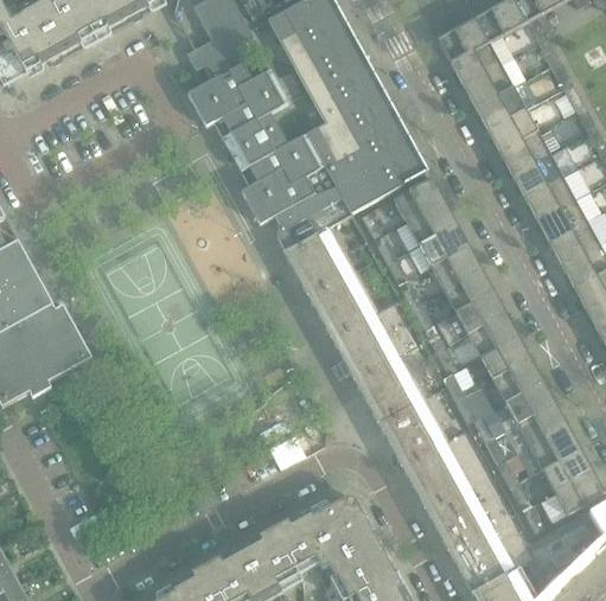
[(59,51),(93,33),(75,0),(30,0),(17,7),(20,14),(11,19),(0,24),(0,27),(5,37),(11,49),(17,59),(23,71),(46,58),(49,63),(53,64),(61,59),(62,56),(59,51)]
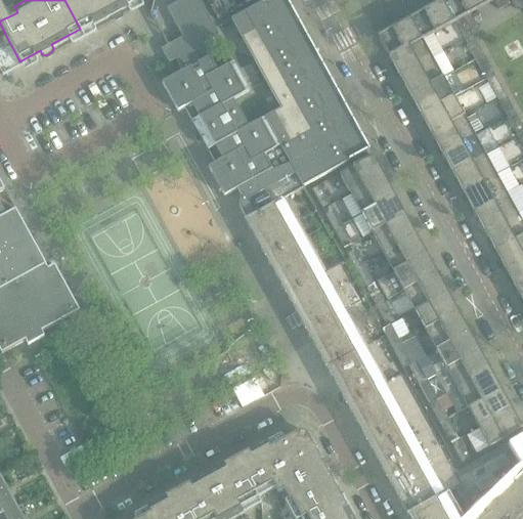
[(0,20),(9,16),(0,0),(0,20)]
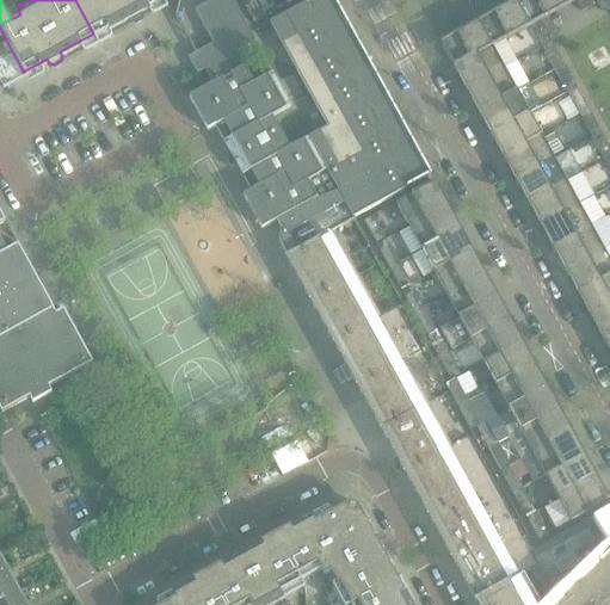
[(140,7),(154,0),(75,0),(93,34),(127,14),(129,19),(134,20),(141,16),(142,12),(140,7)]
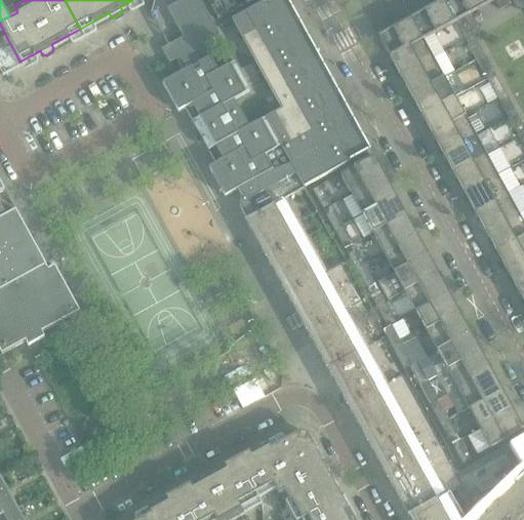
[(245,216),(275,200),(303,185),(303,184),(369,147),(313,44),(308,47),(304,40),(309,37),(288,0),(259,0),(243,9),(296,106),(267,122),(264,116),(248,125),(233,97),(249,88),(235,62),(218,71),(203,44),(219,36),(199,0),(173,0),(166,4),(183,35),(166,41),(160,45),(168,60),(174,55),(182,68),(161,80),(176,109),(184,105),(202,137),(214,160),(207,164),(224,193),(236,186),(247,181),(251,187),(240,194),(239,194),(238,202),(245,216)]
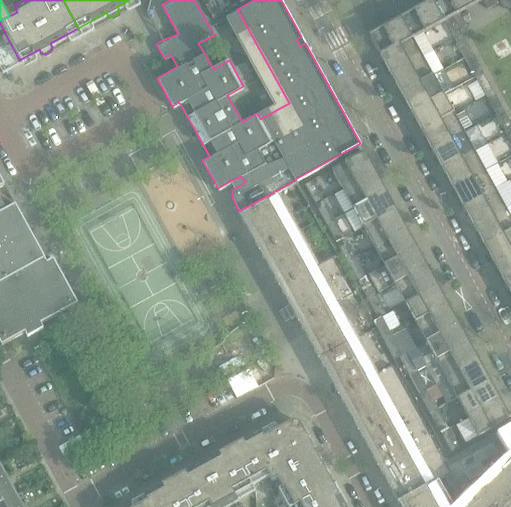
[(220,11),(214,0),(209,0),(204,3),(211,16),(220,11)]
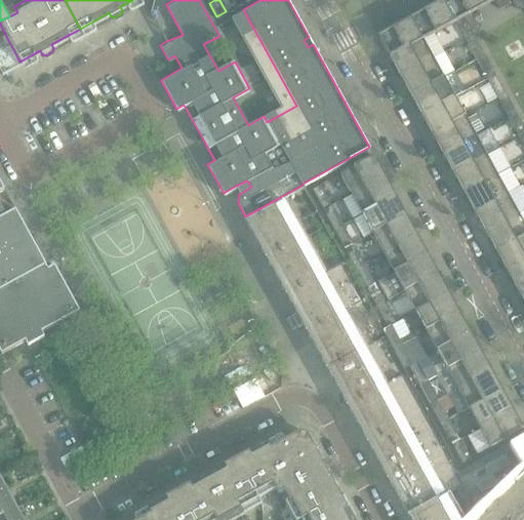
[(451,20),(441,0),(435,0),(408,15),(419,37),(432,30),(451,20)]
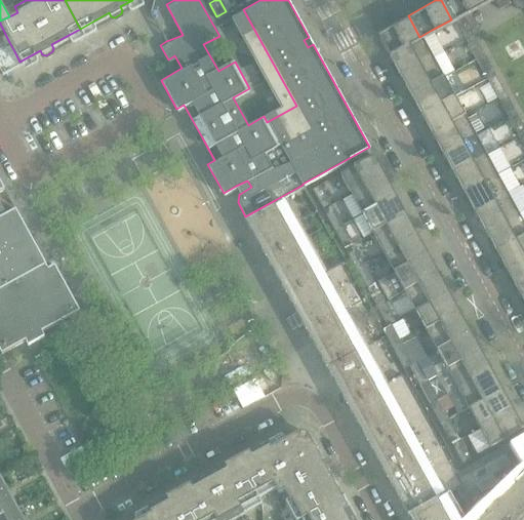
[(441,0),(451,20),(453,18),(460,31),(478,22),(471,8),(486,0),(441,0)]
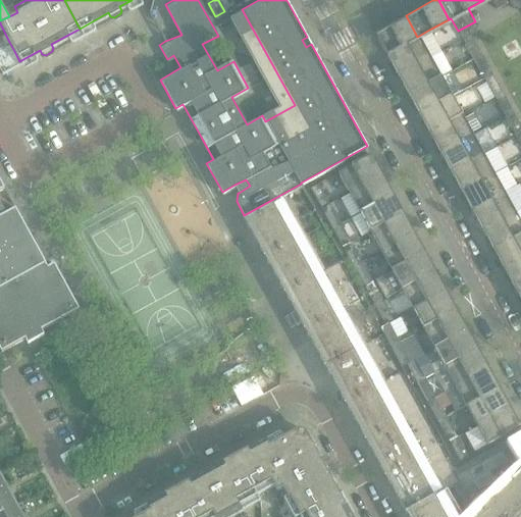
[(417,37),(406,15),(374,33),(385,54),(417,37)]
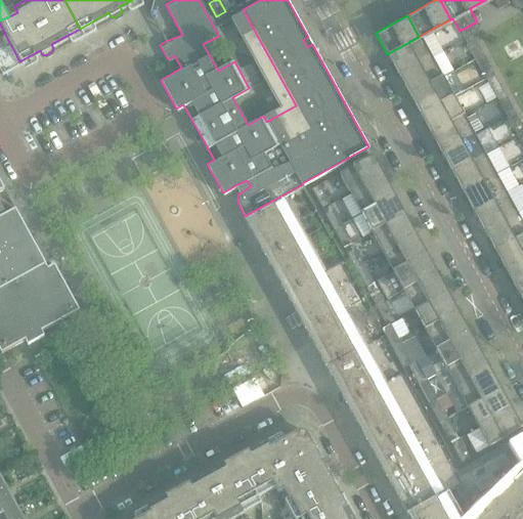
[(431,54),(441,48),(431,30),(419,37),(387,54),(397,72),(431,54)]
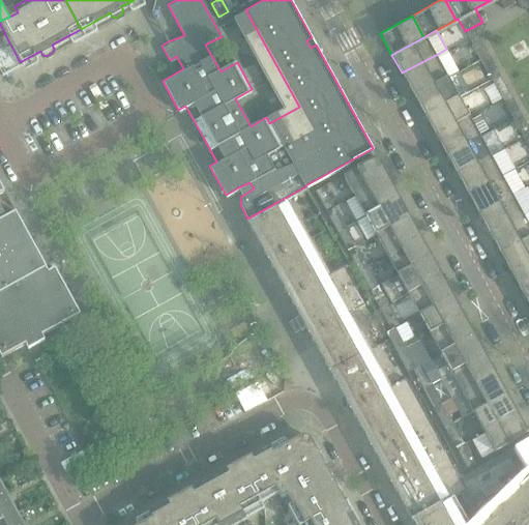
[(0,48),(9,42),(4,32),(0,34),(0,48)]
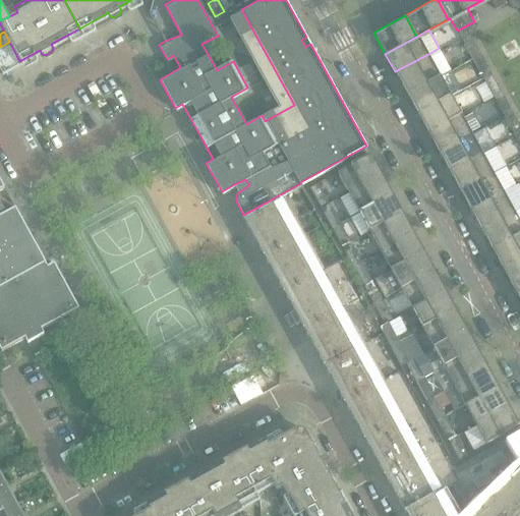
[(479,51),(472,38),(464,43),(471,56),(479,51)]
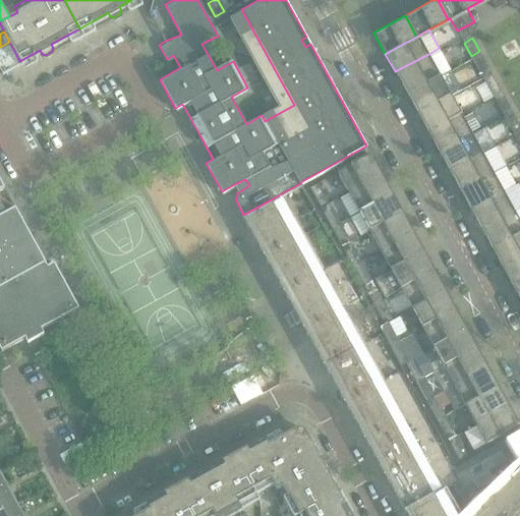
[(0,58),(14,51),(9,42),(0,47),(0,58)]
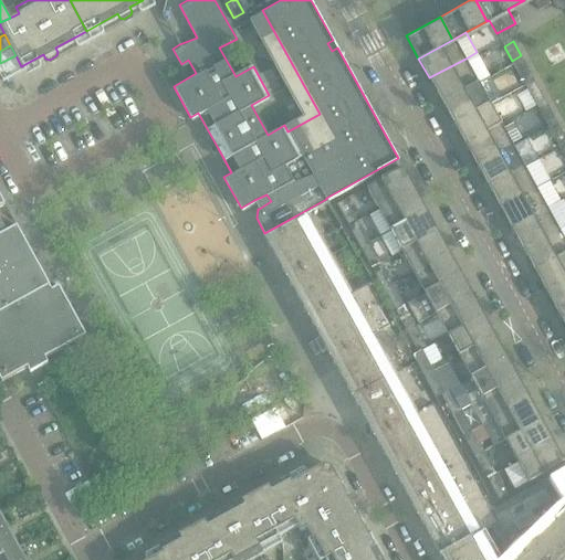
[(477,80),(475,77),(491,69),(482,53),(467,62),(466,59),(429,77),(440,98),(477,80)]
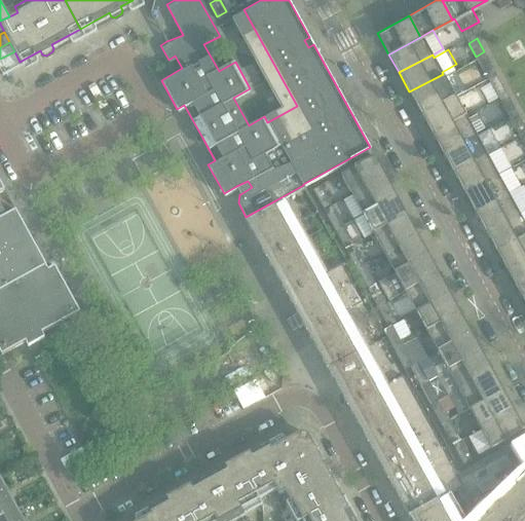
[(20,62),(14,51),(0,59),(0,70),(1,72),(20,62)]
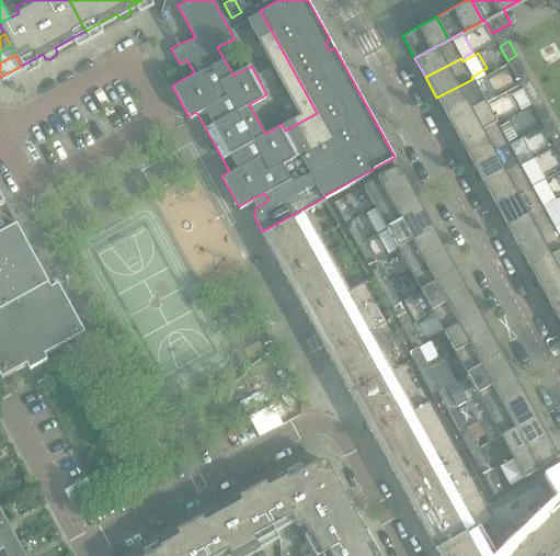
[(524,69),(516,55),(507,60),(515,74),(524,69)]
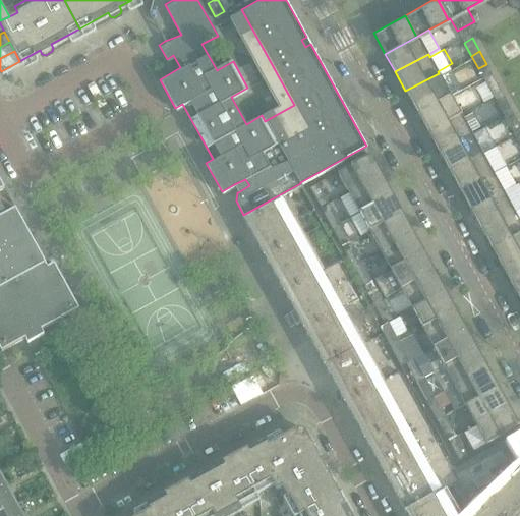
[(449,93),(439,73),(405,91),(416,110),(449,93)]
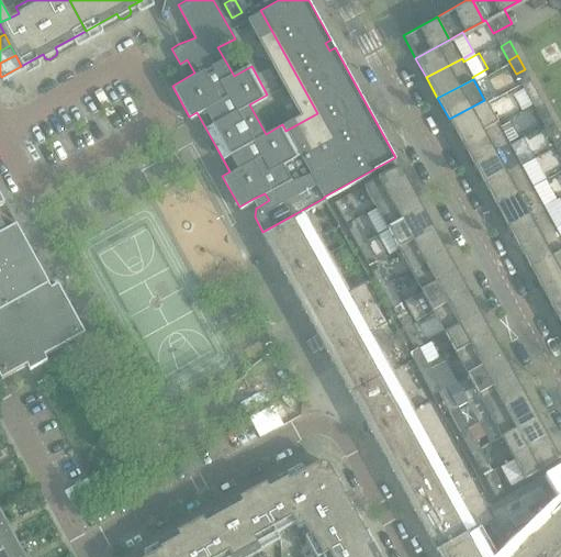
[(540,97),(533,82),(523,88),(530,101),(540,97)]
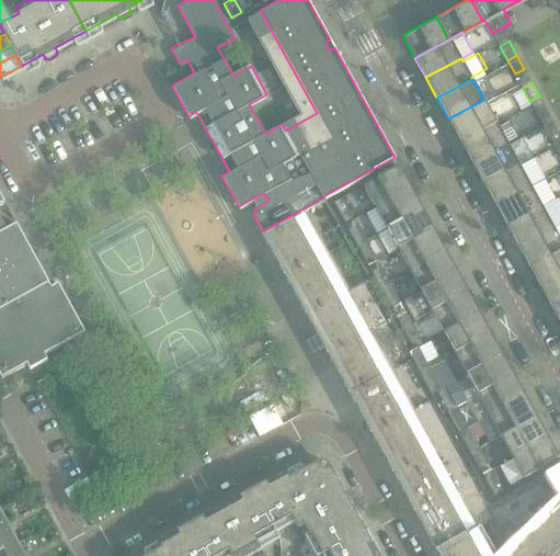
[(547,110),(539,97),(529,101),(537,115),(547,110)]
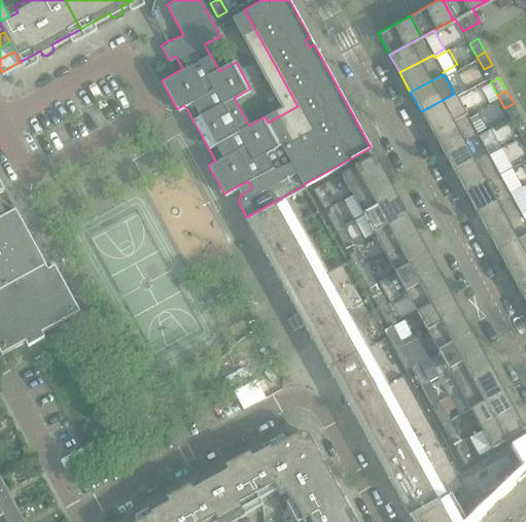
[(465,113),(454,94),(421,111),(431,131),(465,113)]
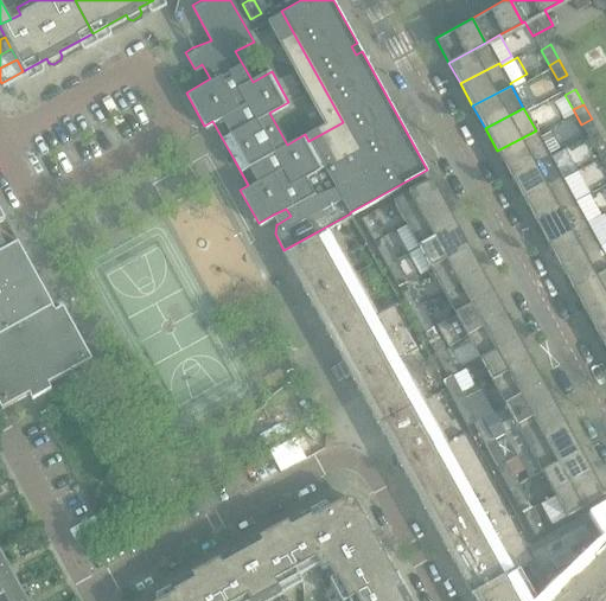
[(548,152),(560,145),(550,128),(538,134),(536,130),(497,151),(509,173),(548,152)]
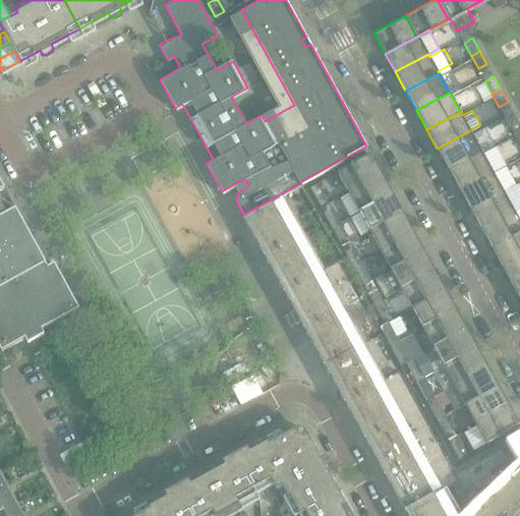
[(519,128),(519,124),(515,115),(506,120),(513,132),(519,128)]
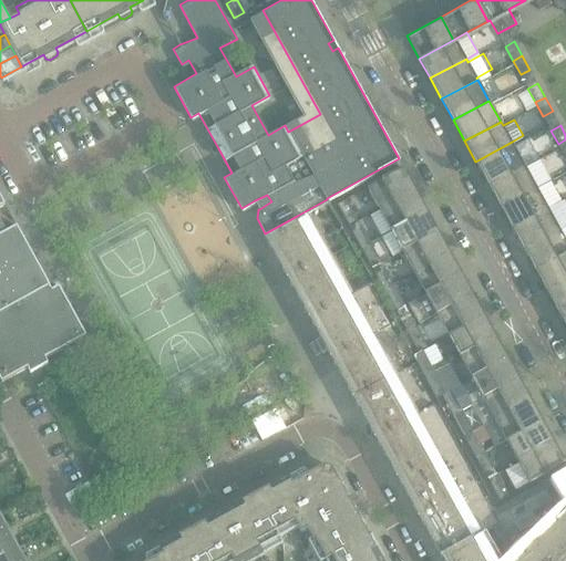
[(524,164),(512,142),(475,162),(487,183),(524,164)]
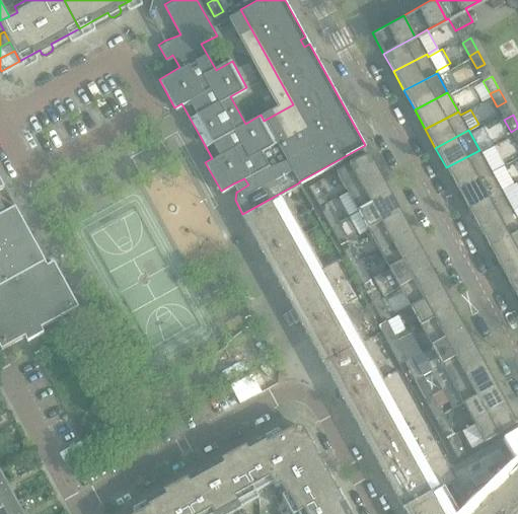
[(378,170),(372,159),(368,150),(335,168),(346,189),(378,170)]
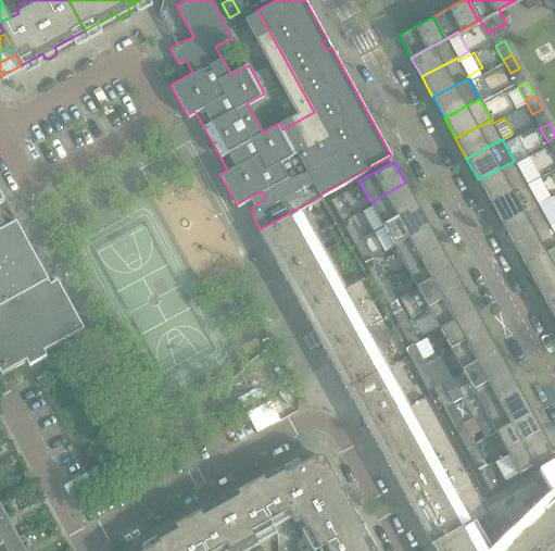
[(525,180),(514,161),(478,179),(489,200),(525,180)]
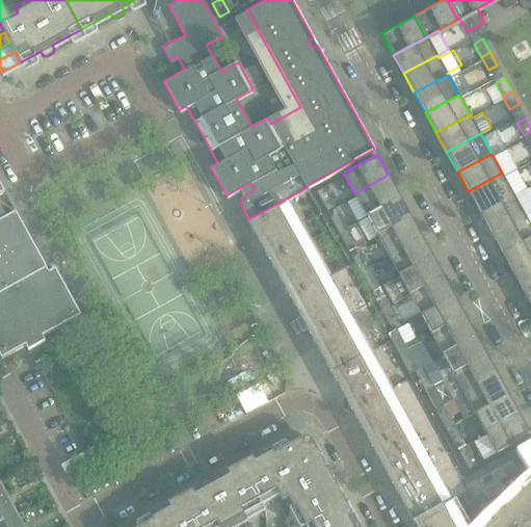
[(512,192),(502,173),(468,191),(479,211),(512,192)]
